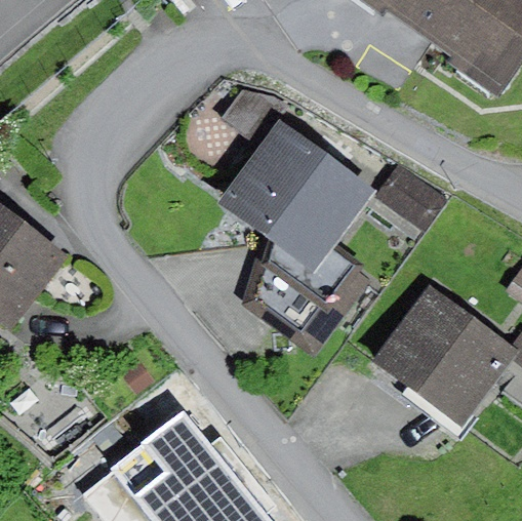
[(521,56),(521,0),(369,0),(497,91),(521,56)]
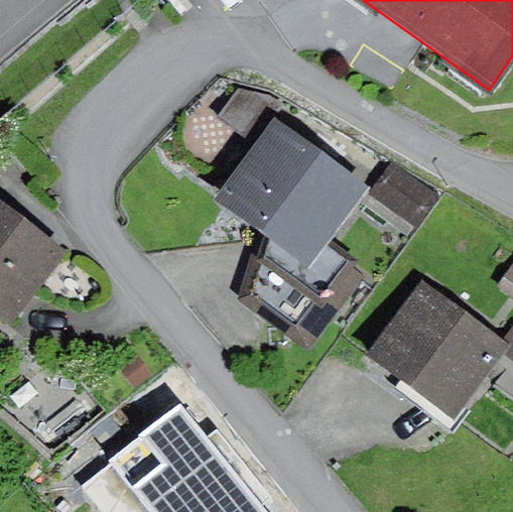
[(237,87),(217,113),(254,143),(273,117),(285,101),(267,91),(237,87)]
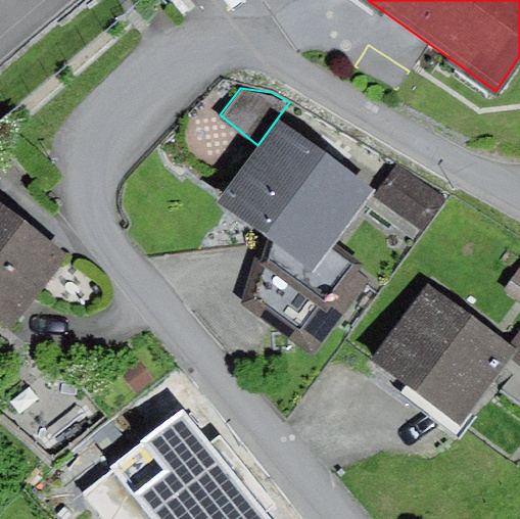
[(257,145),(218,199),(262,232),(241,301),(311,352),(366,278),(353,270),(359,263),(329,241),(370,186),(277,119),(257,145)]
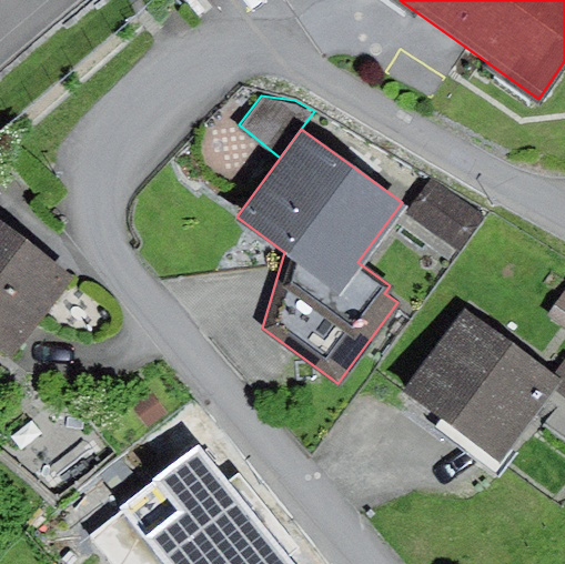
[(484,211),(431,177),(406,212),(460,247),(484,211)]
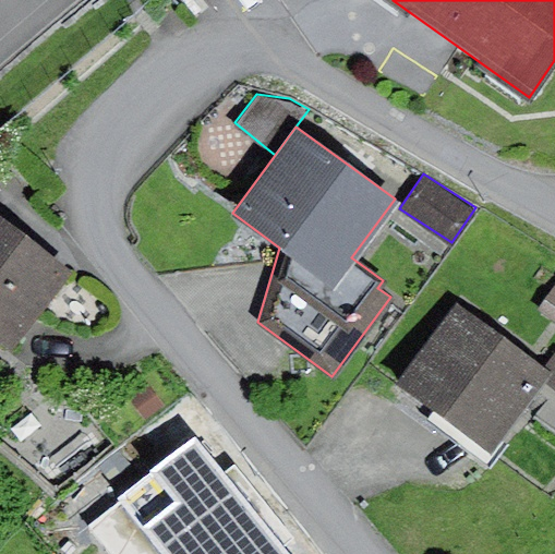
[(0,338),(12,348),(73,268),(0,214),(0,338)]
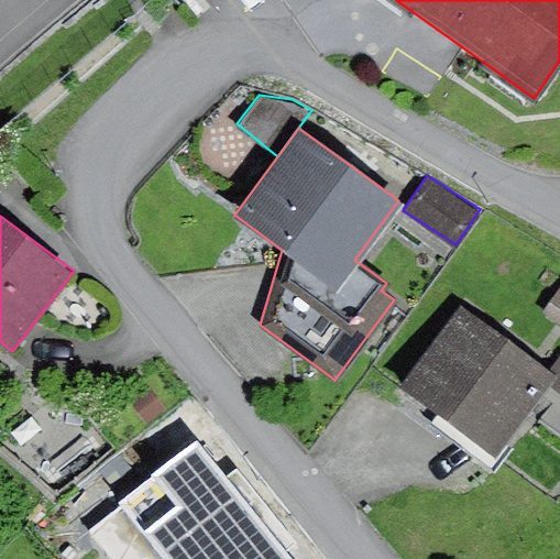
[(559,283),(540,310),(559,325),(559,283)]
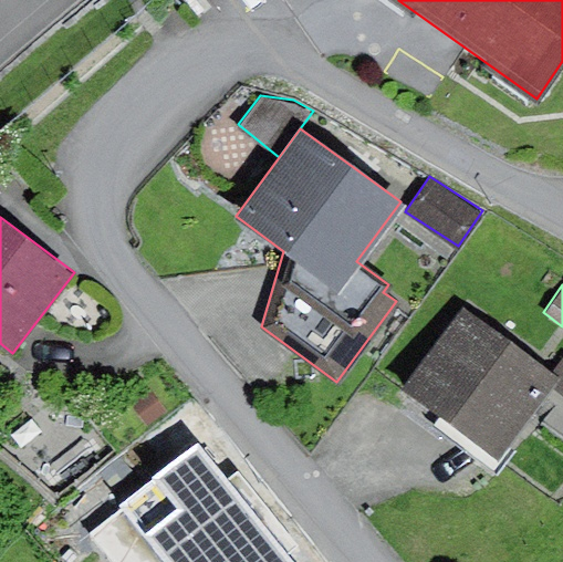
[(549,370),(462,305),(403,386),(498,455),(549,386),(556,375),(549,370)]
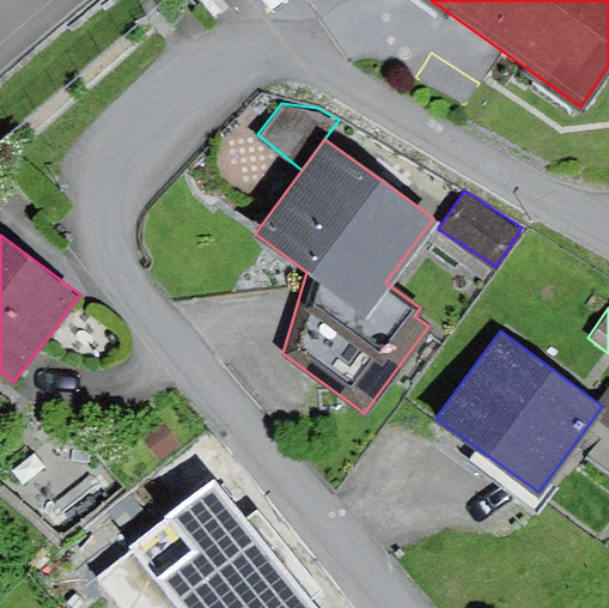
[(608,380),(594,400),(602,406),(594,418),(608,429),(608,380)]
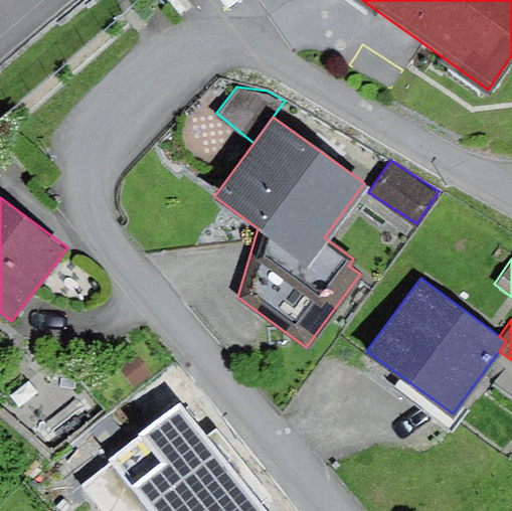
[(135,352),(118,365),(132,383),(148,370),(135,352)]
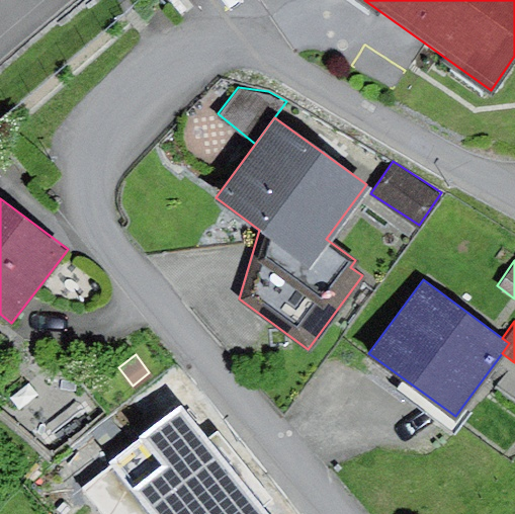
[(231,460),(181,410),(96,494),(115,513),(261,513),(220,472),(231,460)]
